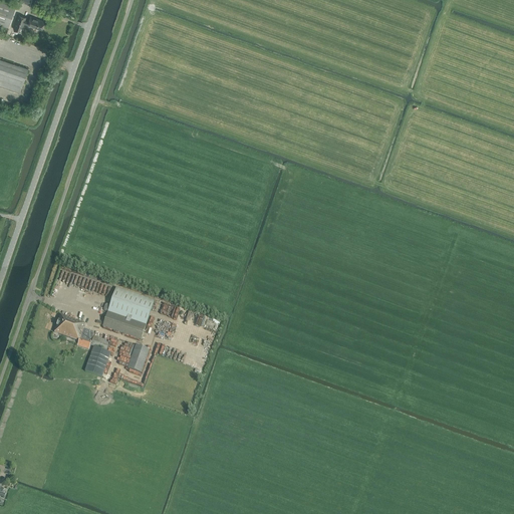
[(0,1),(0,24),(9,27),(16,8),(0,1)]
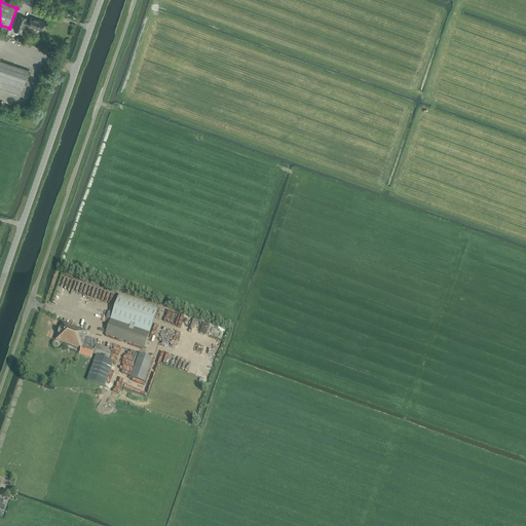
[(14,30),(23,34),(25,25),(43,32),(46,22),(31,16),(30,19),(28,17),(20,15),(14,30)]
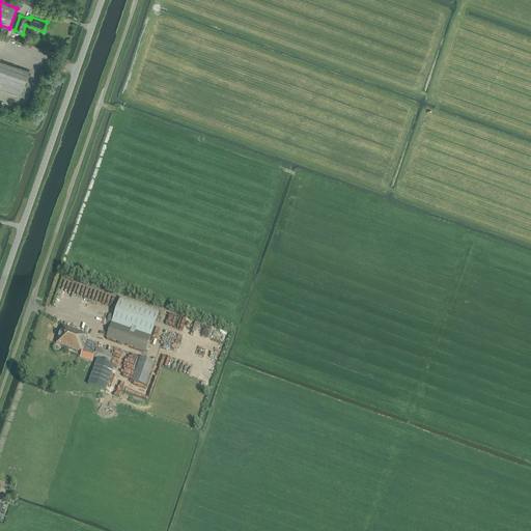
[(0,61),(0,88),(21,96),(29,72),(0,61)]
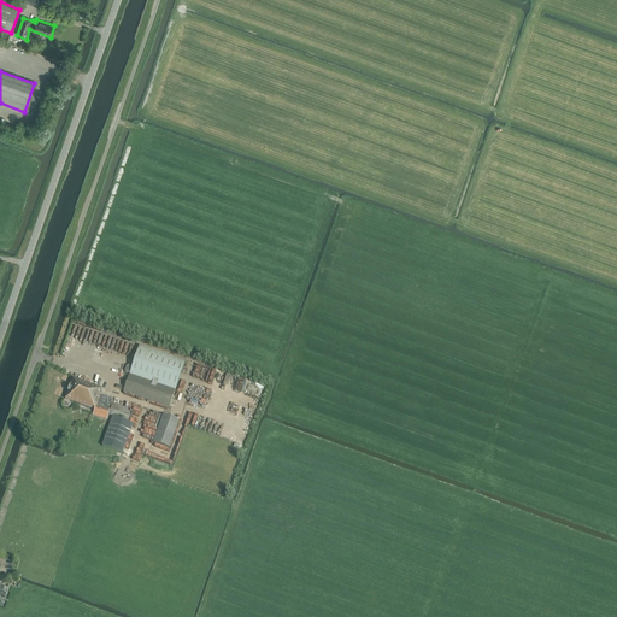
[(123,393),(170,409),(186,362),(140,346),(123,393)]
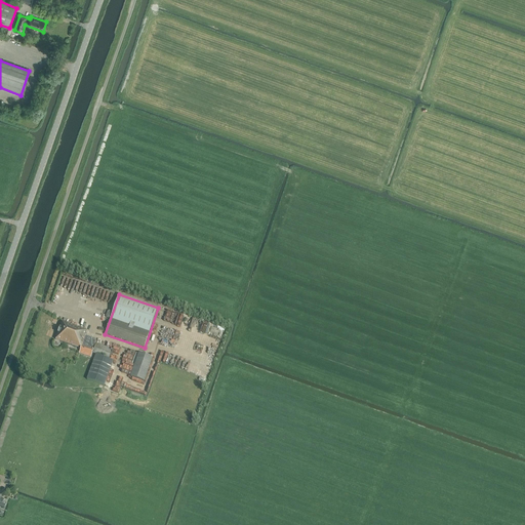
[(90,326),(91,321),(71,314),(69,320),(90,326)]
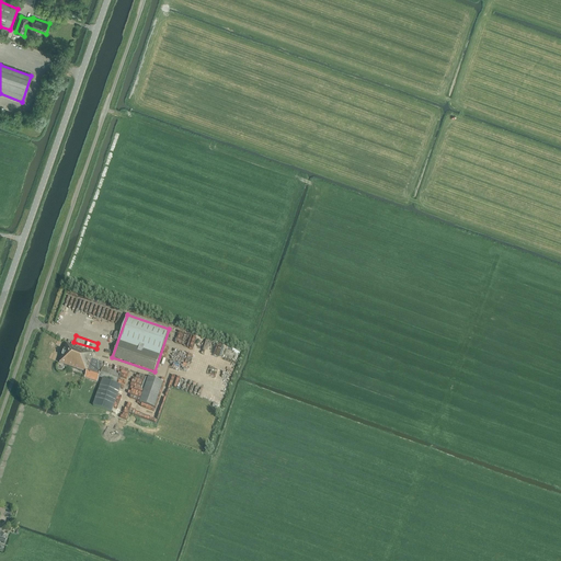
[(92,354),(92,353),(70,345),(67,344),(60,363),(87,371),(86,375),(99,379),(100,377),(117,382),(121,373),(102,366),(101,373),(94,370),(95,368),(92,367),(89,366),(91,359),(92,354)]
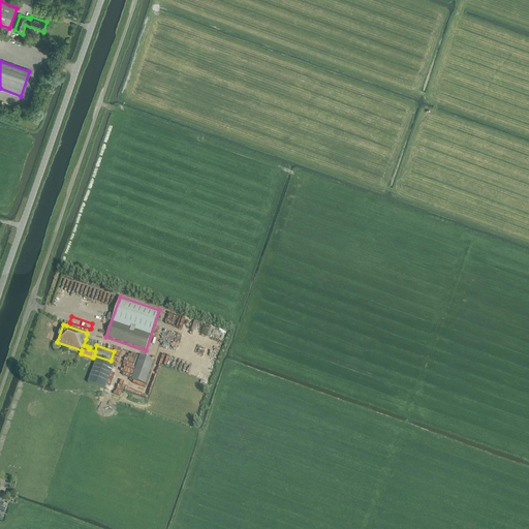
[(216,336),(211,356),(216,359),(217,353),(219,346),(223,347),(225,338),(222,337),(221,338),(216,336)]
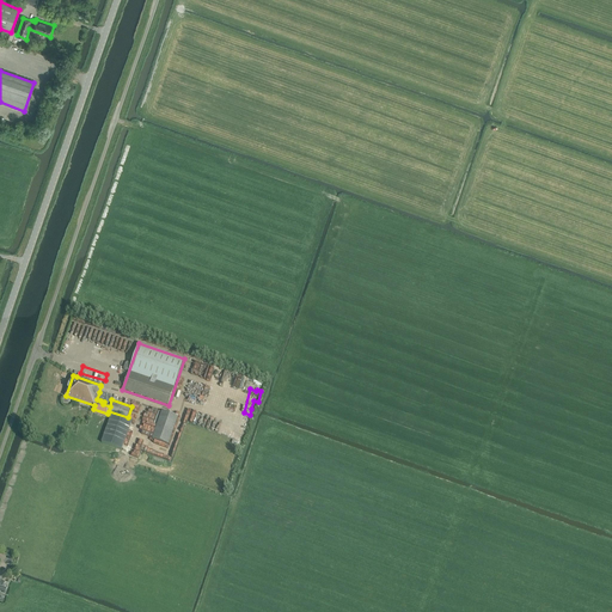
[(153,439),(169,445),(178,417),(163,411),(153,439)]
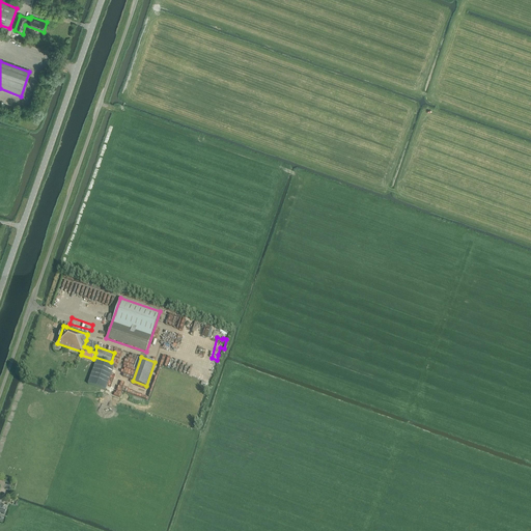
[(88,384),(106,390),(114,365),(96,359),(88,384)]
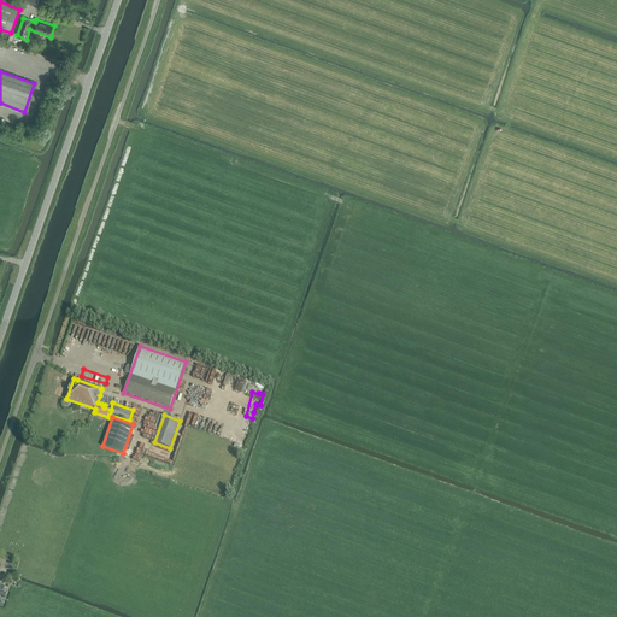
[(141,436),(136,450),(142,451),(147,438),(141,436)]
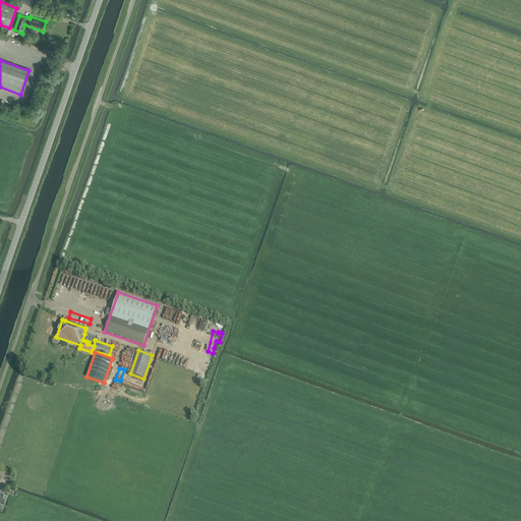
All buildings are outlined.
